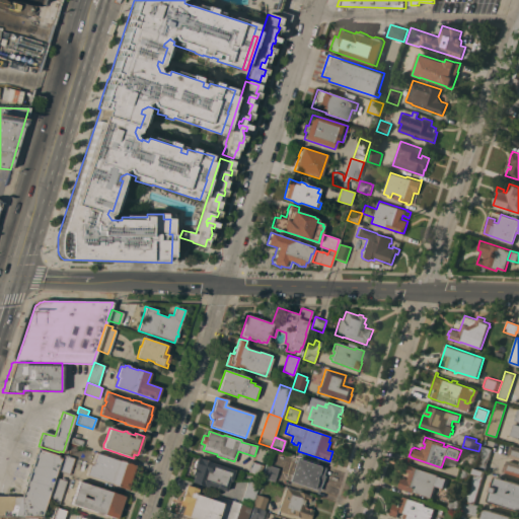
[(83,441),(81,446),(71,443),(72,438),(83,441)]
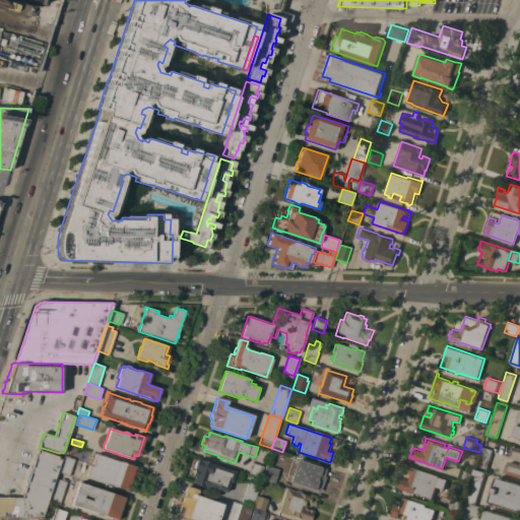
[(519,476),(505,472),(508,464),(509,464),(510,461),(519,464),(519,459),(511,457),(512,454),(511,454),(513,446),(519,448),(519,476)]
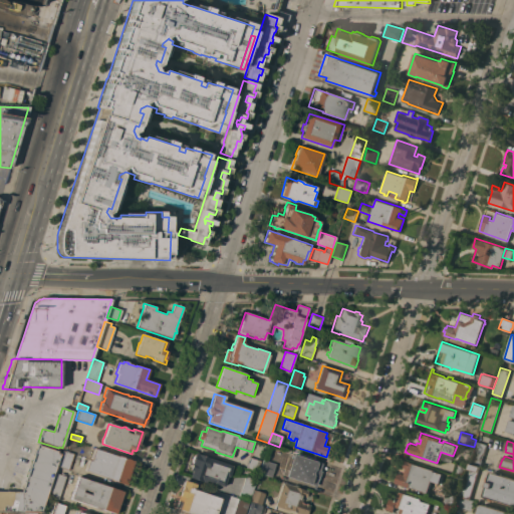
[(477,442),(487,444),(480,465),(471,462),(477,442)]
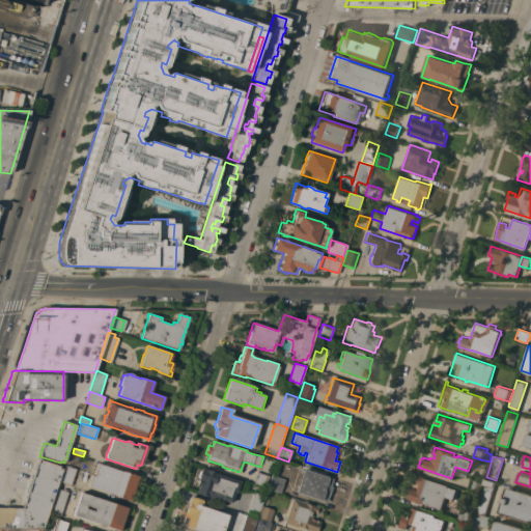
[(38,459),(59,467),(59,468),(62,469),(48,514),(43,529),(0,527),(0,508),(22,509),(38,459)]
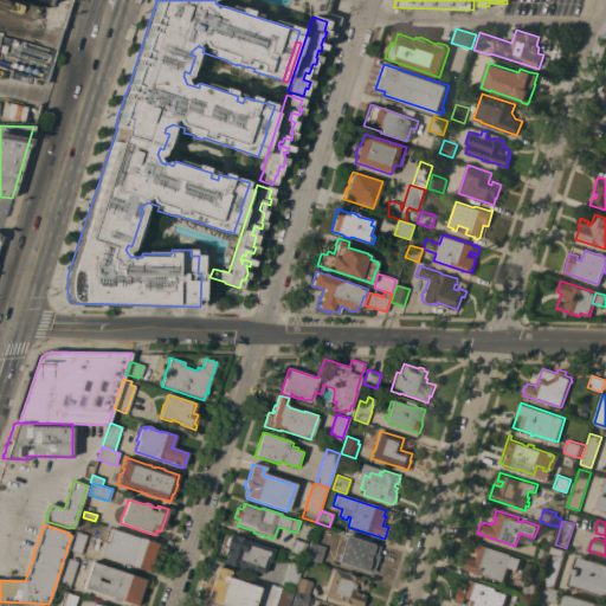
[(139,539),(139,537),(159,543),(149,573),(130,566),(130,565),(100,555),(104,542),(107,543),(111,529),(139,539)]
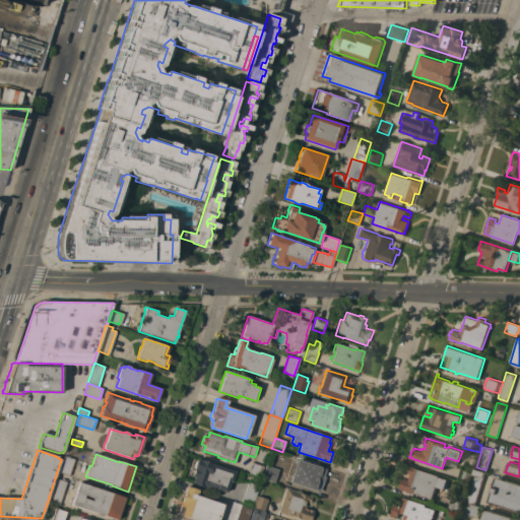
[(75,459),(70,475),(59,471),(64,456),(75,459)]
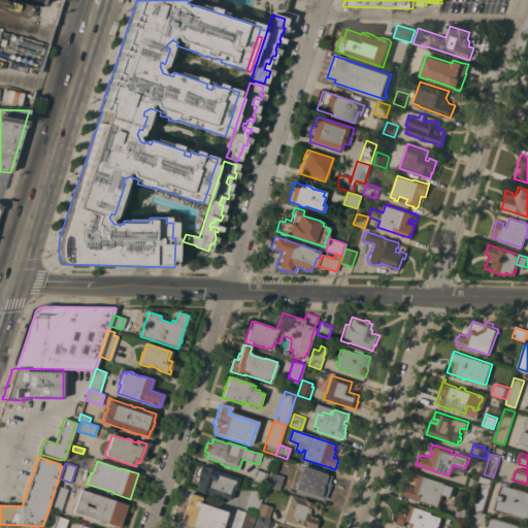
[(238,479),(235,490),(233,489),(229,500),(212,494),(211,496),(194,491),(196,484),(195,483),(197,476),(196,476),(200,465),(238,479)]
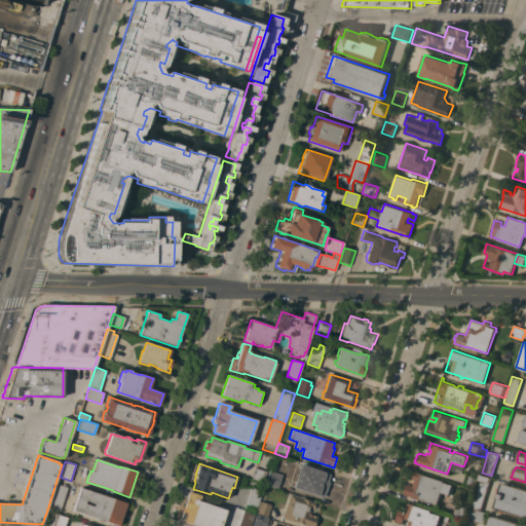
[(292,487),(300,464),(323,472),(320,482),(323,483),(322,486),(327,488),(324,498),(292,487)]
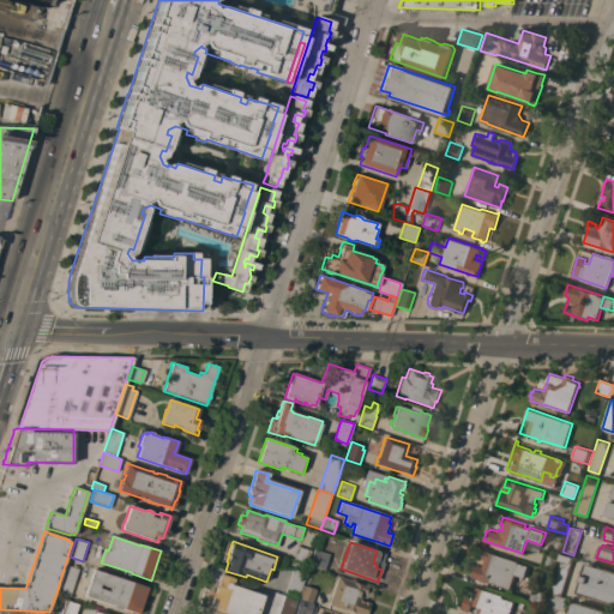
[(311,565),(294,559),(299,547),(314,552),(311,565)]
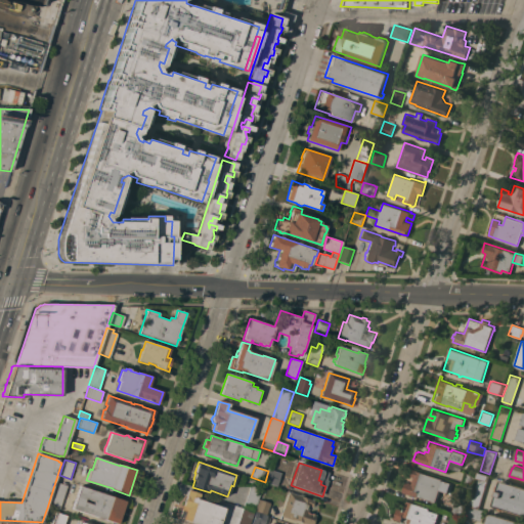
[(443,479),(435,503),(400,491),(403,481),(406,482),(408,475),(410,476),(412,469),(443,479)]
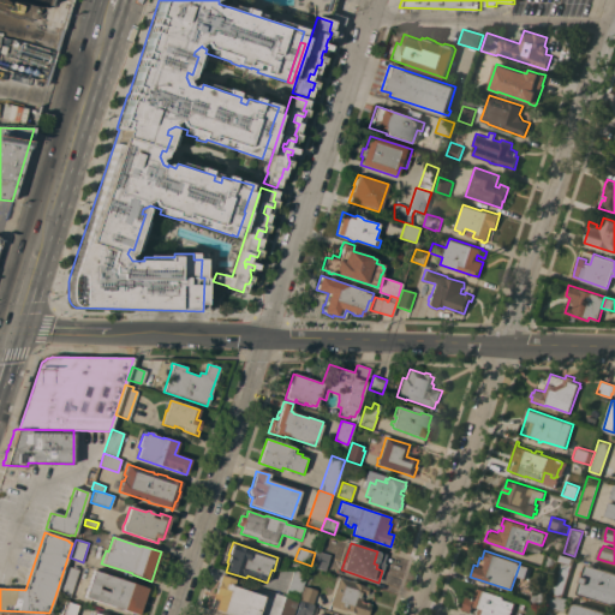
[(327,556),(323,569),(311,566),(315,553),(327,556)]
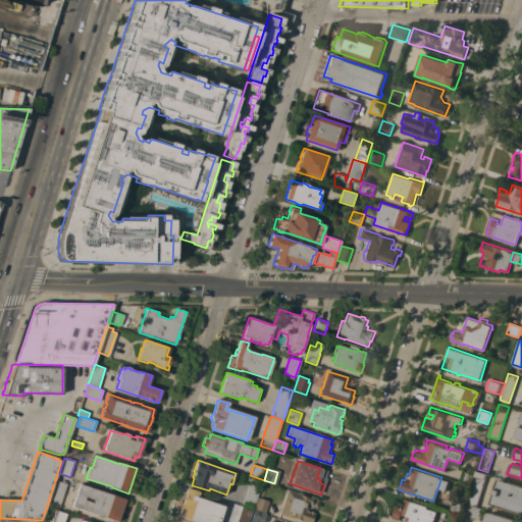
[(476,474),(478,469),(487,472),(477,506),(467,503),(473,485),(476,474)]
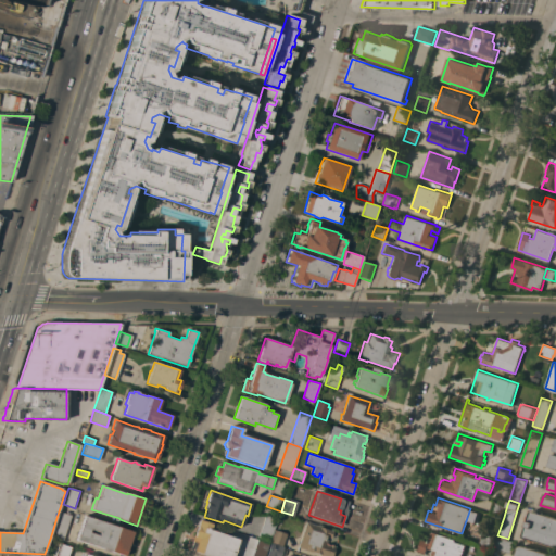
[(504,517),(491,513),(494,501),(507,505),(504,517)]
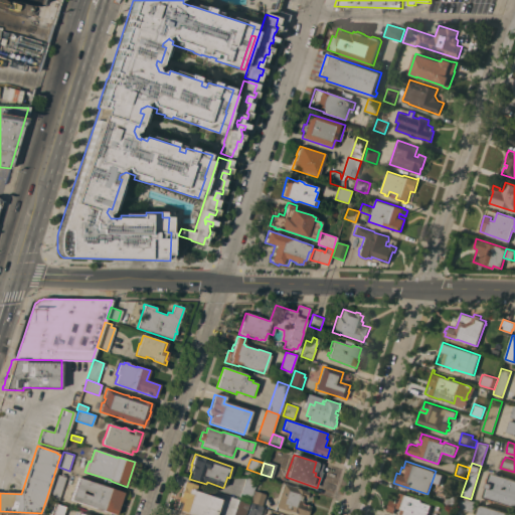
[(499,475),(500,472),(503,474),(503,476),(514,479),(514,505),(496,500),(494,502),(491,501),(491,499),(485,497),(489,482),(488,480),(489,477),(491,477),(492,473),(499,475)]
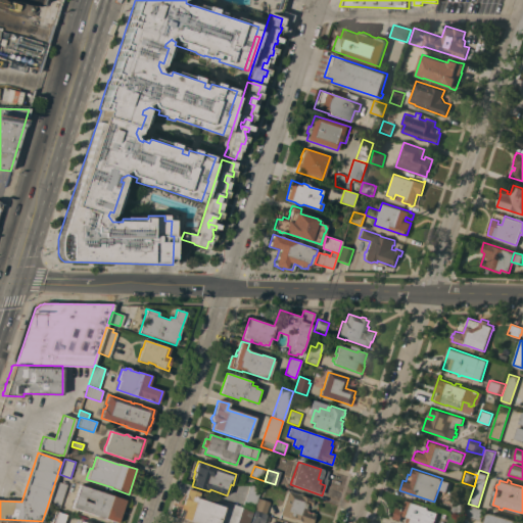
[(249,484),(253,485),(255,480),(259,481),(257,487),(260,488),(253,509),(243,506),(249,484)]
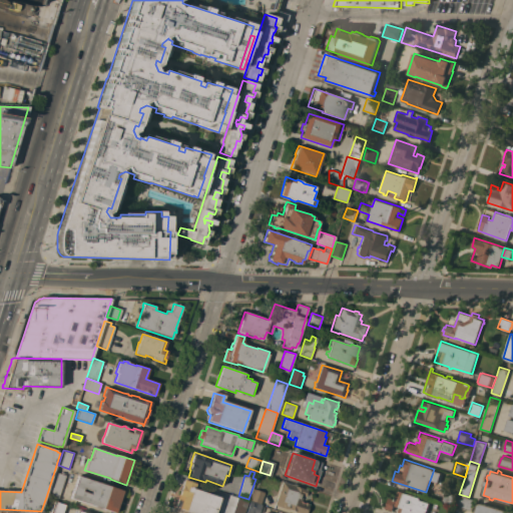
[(58,499),(48,496),(56,472),(61,474),(61,472),(66,474),(58,499)]
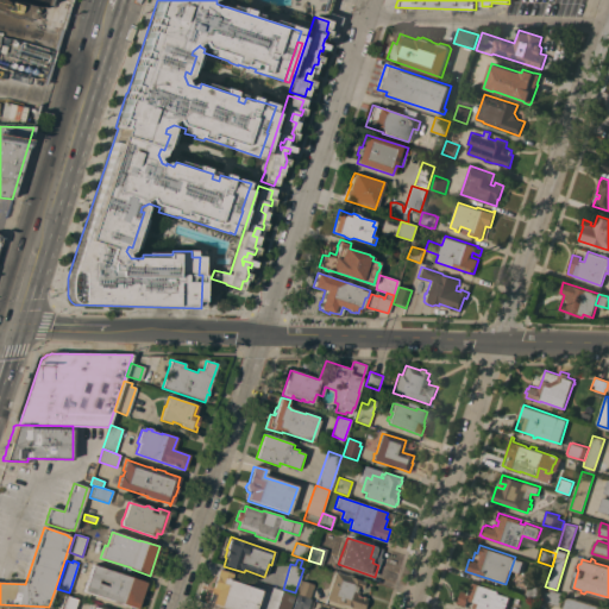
[(138,608),(83,591),(93,565),(146,582),(145,586),(146,588),(145,591),(144,591),(139,603),(140,603),(139,608),(138,607),(138,608)]
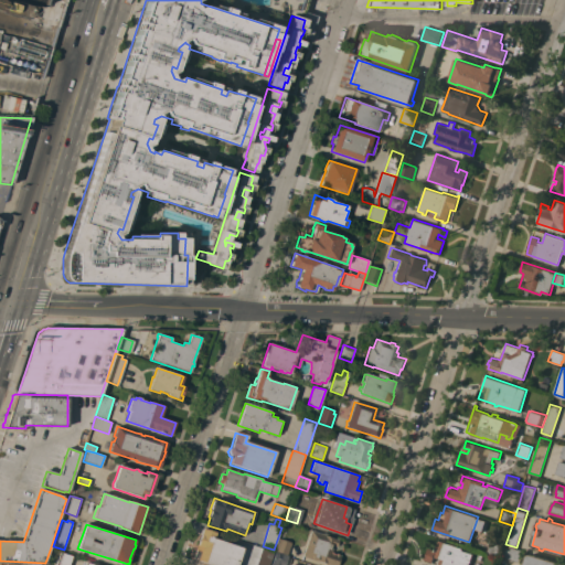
[(237,564),(213,564),(194,558),(196,551),(195,550),(202,529),(215,533),(213,539),(243,548),(237,564)]
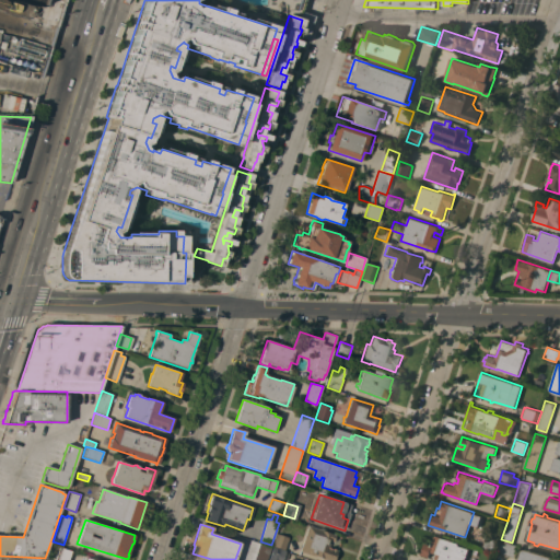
[(326,559),(300,551),(308,526),(319,529),(321,528),(324,529),(324,531),(336,535),(334,543),(330,541),(328,547),(337,550),(337,551),(338,551),(334,559),(326,559)]
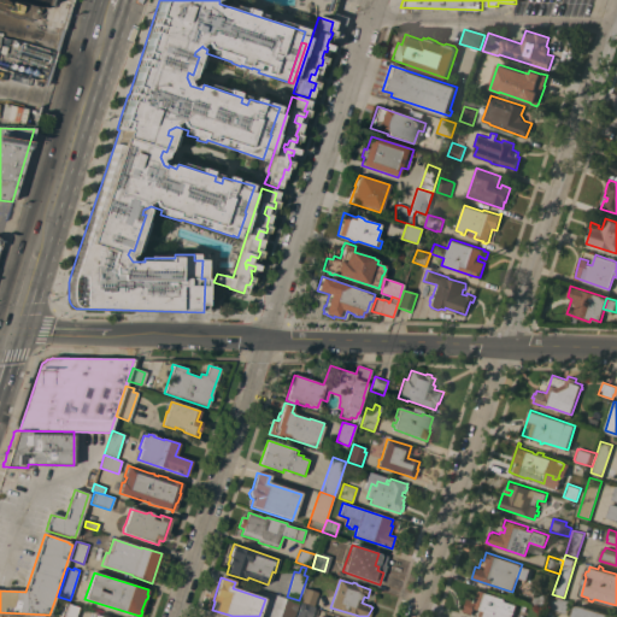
[(317,592),(317,594),(313,606),(312,606),(300,603),(305,588),(317,592)]
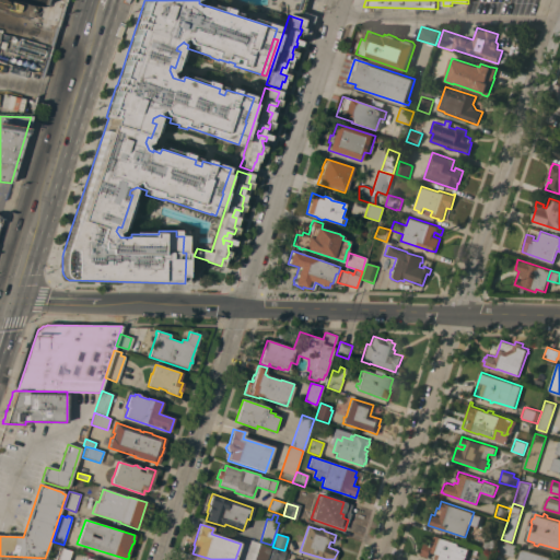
[(458,543),(458,545),(469,549),(465,559),(439,559),(435,559),(436,553),(431,551),(429,557),(421,555),(424,541),(432,544),(435,535),(458,543)]
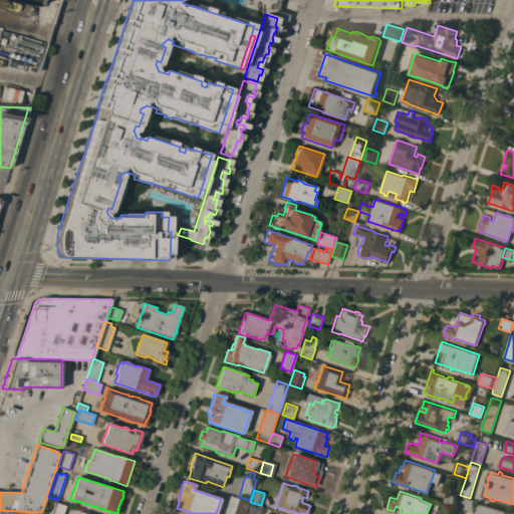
[(457,496),(454,506),(443,503),(447,492),(457,496)]
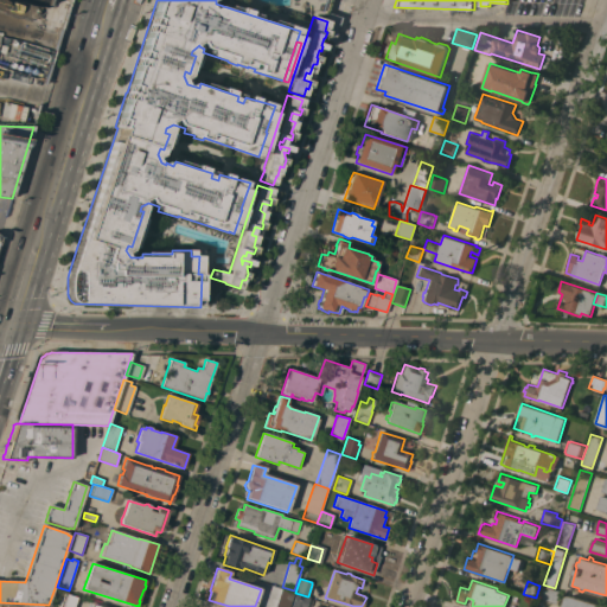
[(555,589),(562,590),(557,604),(540,598),(543,585),(555,588),(555,589)]
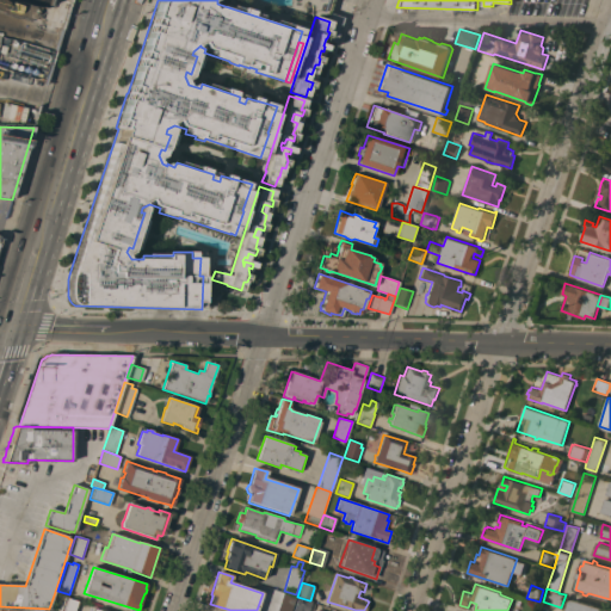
[(295,597),(290,610),(277,610),(283,593),(295,597)]
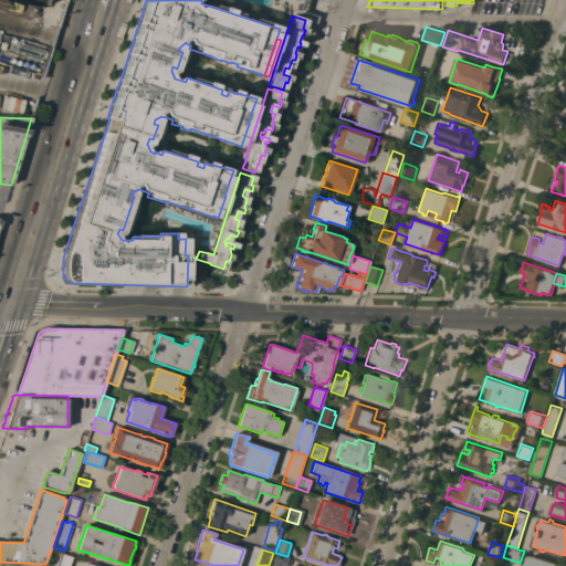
[(71,565),(55,565),(60,553),(74,558),(71,565)]
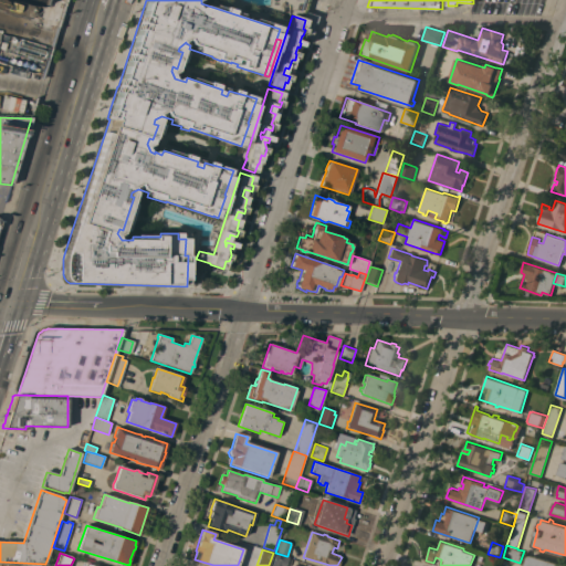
[(271,565),(275,554),(289,558),(285,565),(271,565)]
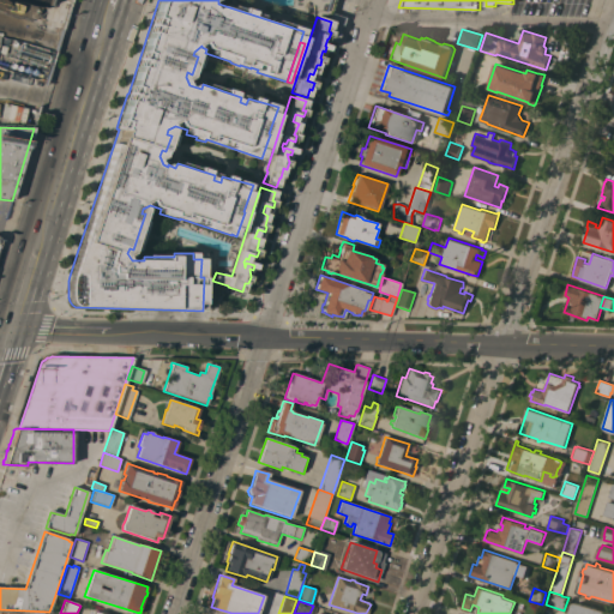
[(613,613),(570,613),(573,605),(576,602),(613,613)]
